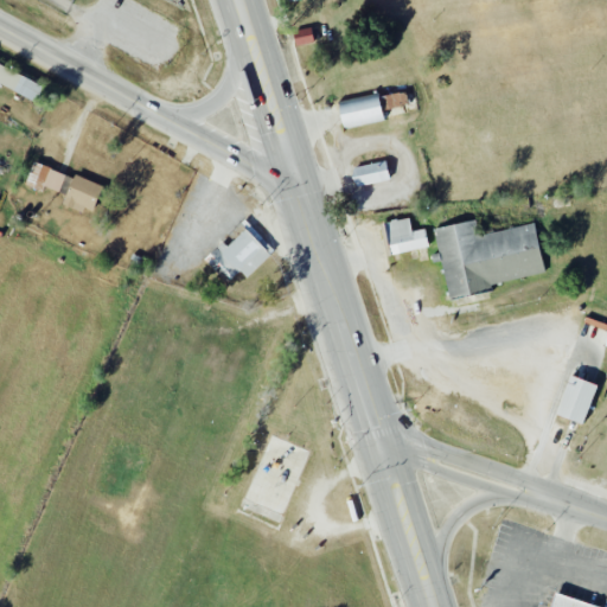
[(293,34),(296,46),(314,43),(311,30),(293,34)]
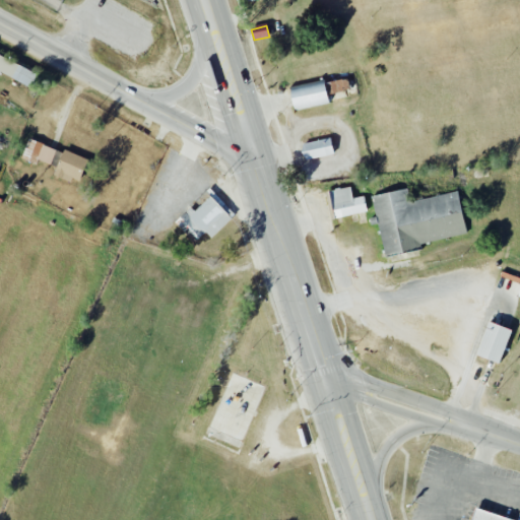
[(0,72),(31,88),(38,74),(0,55),(0,72)]
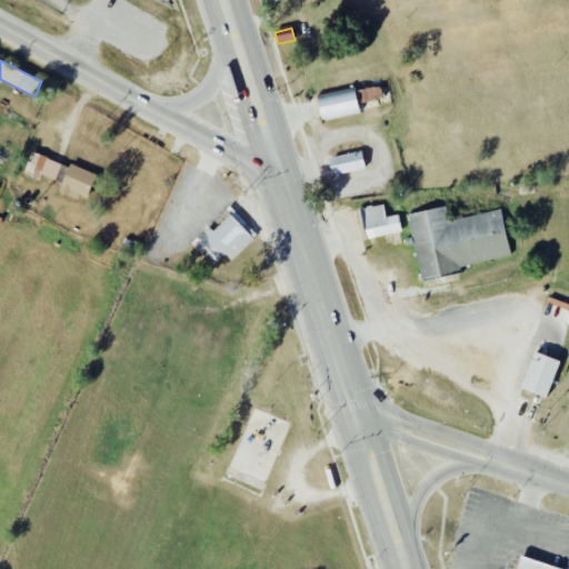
[(382,109),(378,85),(317,96),(320,119),(382,109)]
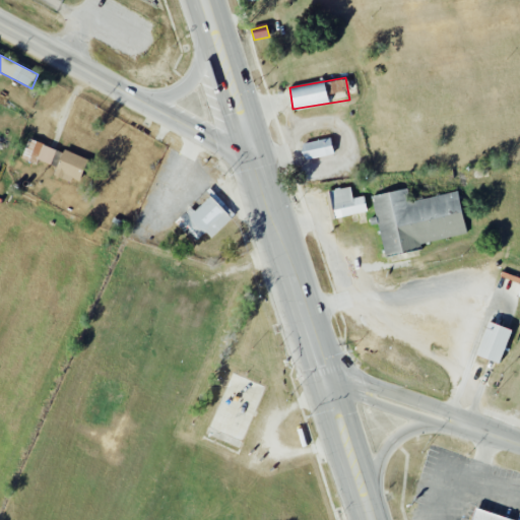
[(301,143),(304,159),(333,154),(330,138),(301,143)]
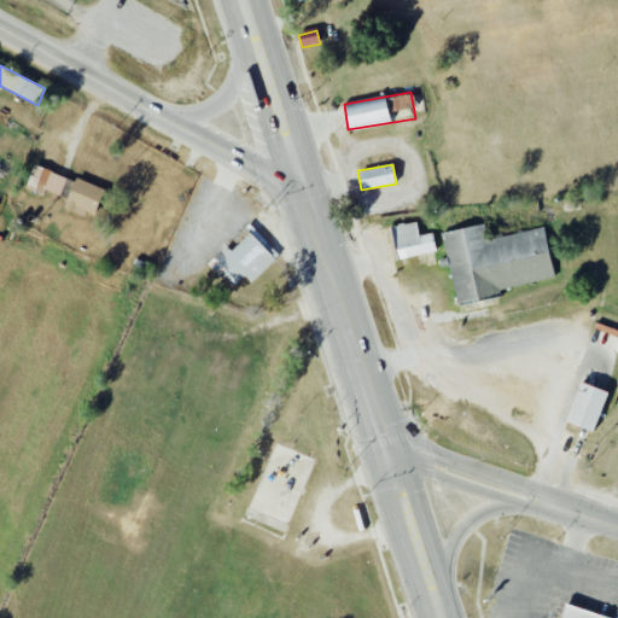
[(104,188),(76,179),(75,180),(33,165),(25,188),(44,194),(45,191),(66,198),(63,208),(94,219),(104,188)]
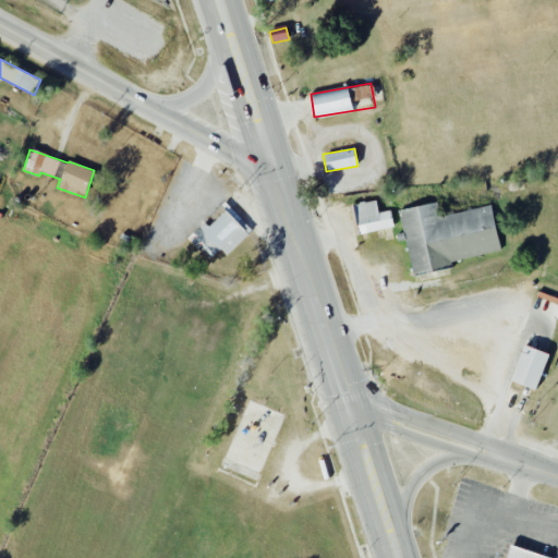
[(360,233),(393,227),(390,210),(378,213),(376,199),(353,204),(360,233)]
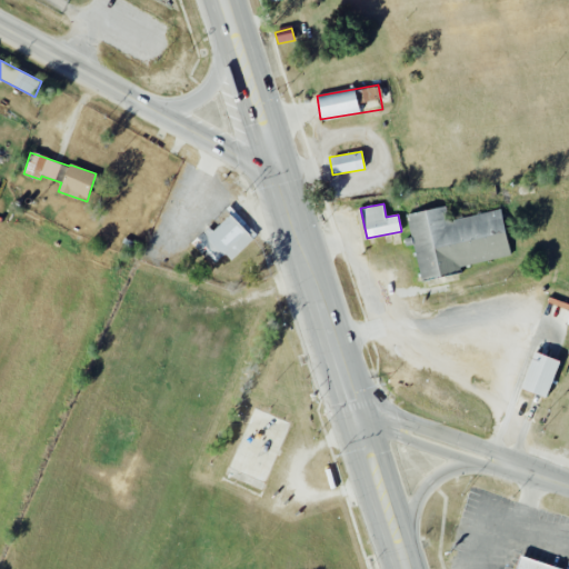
[(510,259),(500,209),(448,219),(446,206),(407,212),(419,276),(510,259)]
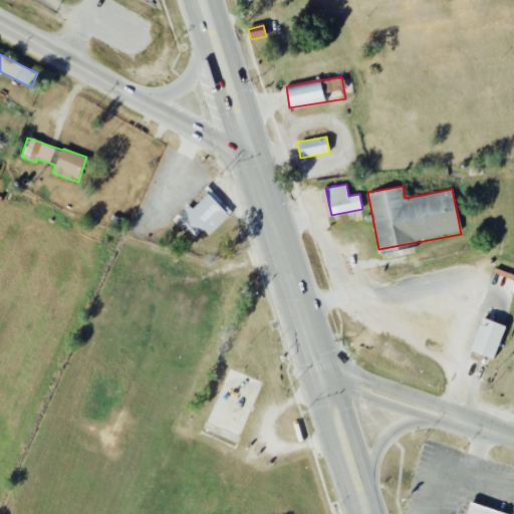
[(229,216),(208,193),(192,209),(188,205),(177,215),(196,236),(203,229),(209,235),(229,216)]
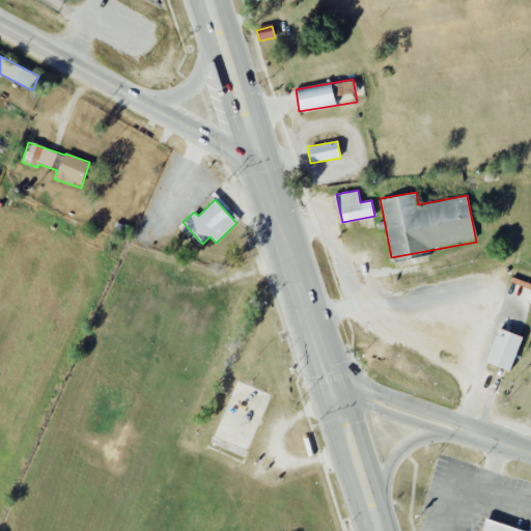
[(485,362),(509,371),(523,337),(498,328),(485,362)]
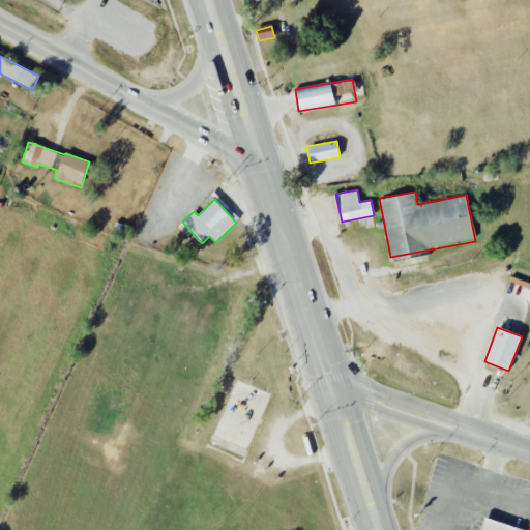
[(478,529),(524,529),(483,517),(478,529)]
